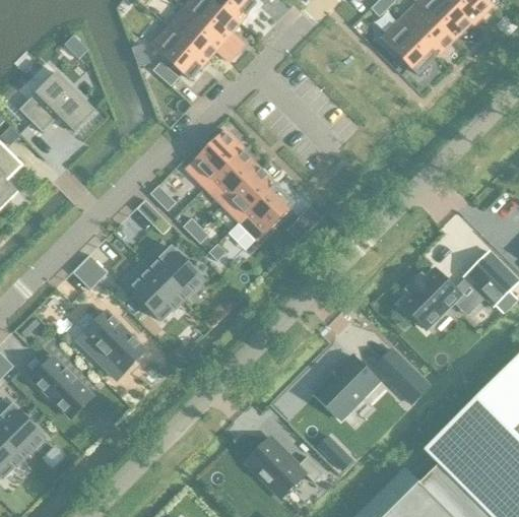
[(189,0),(183,7),(235,52),(243,43),(230,33),(239,21),(213,0),(189,0)]
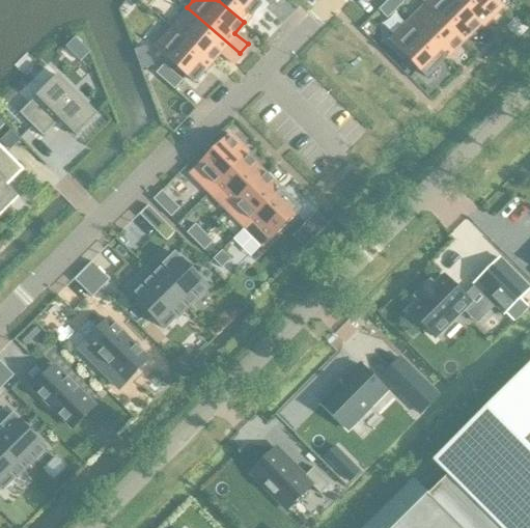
[(218,0),(244,22),(259,3),(255,0),(218,0)]
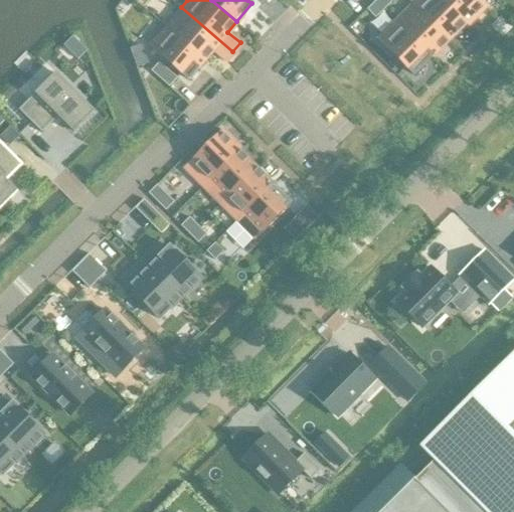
[(383,7),(375,0),(373,0),(366,7),(374,16),(383,7)]
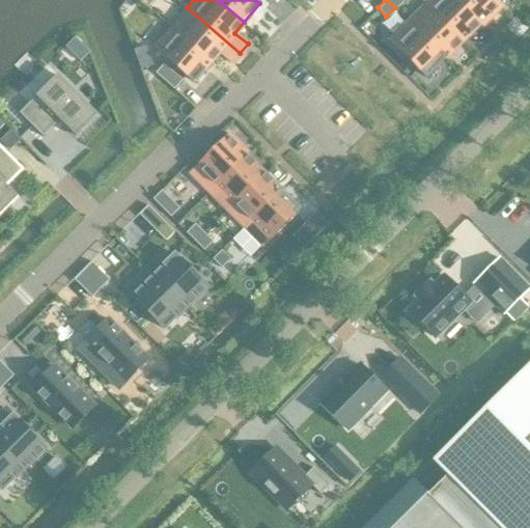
[(479,22),(457,0),(427,0),(425,3),(462,39),(464,38),(479,22)]
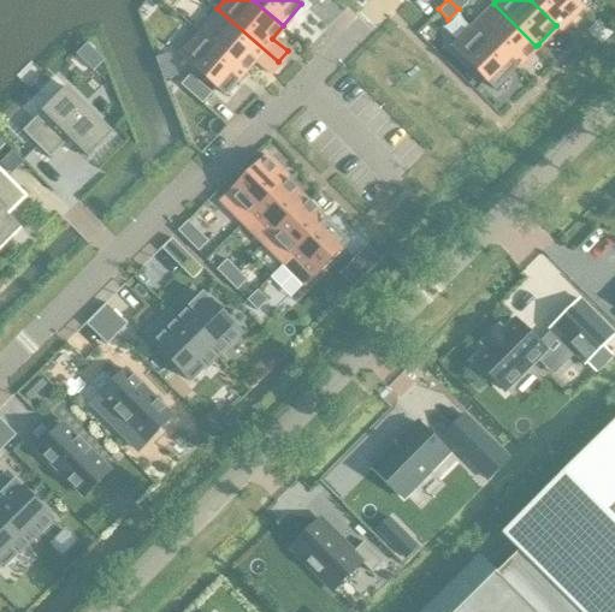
[(531,0),(556,25),(567,15),(571,18),(580,7),(574,1),(575,0),(531,0)]
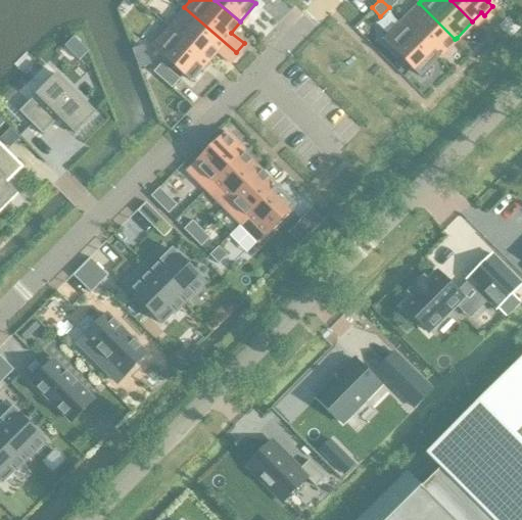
[(455,39),(419,3),(401,20),(437,56),(439,55),(455,39)]
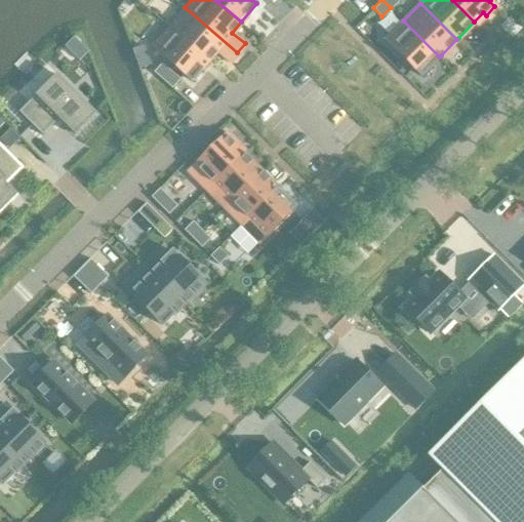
[(185,7),(168,27),(208,61),(216,50),(230,62),(237,52),(185,7)]
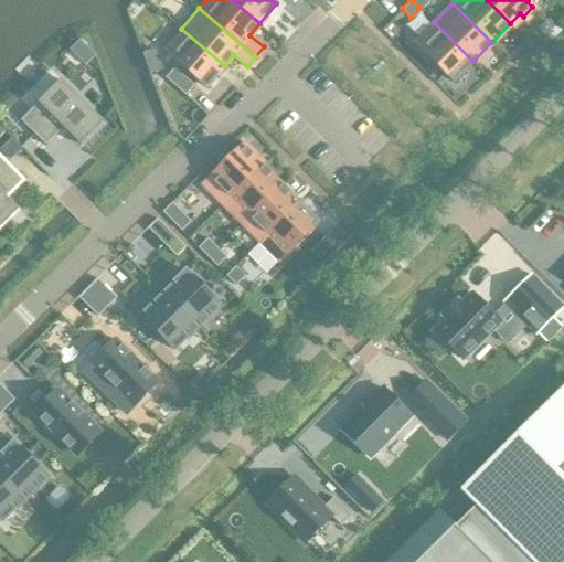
[(472,61),(434,22),(414,41),(454,81),(472,61)]
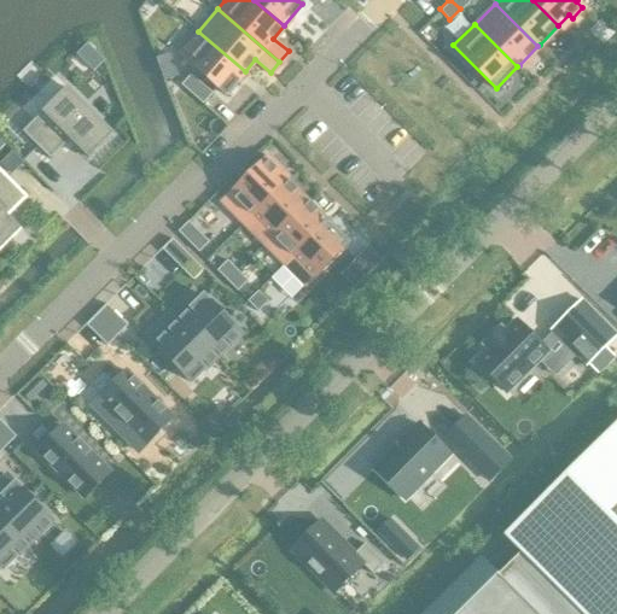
[(198,31),(179,53),(226,93),(245,71),(198,31)]
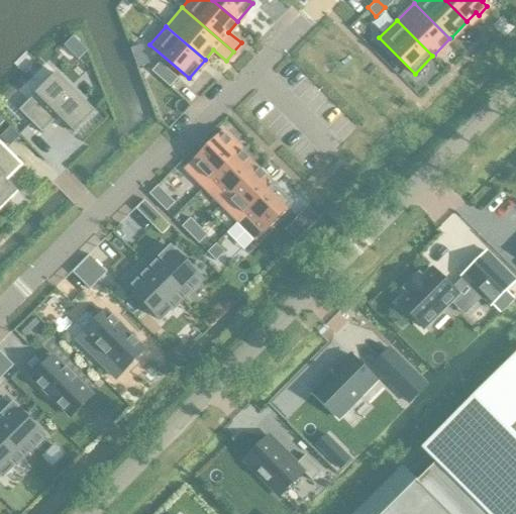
[(87,48),(72,34),(63,43),(78,58),(87,48)]
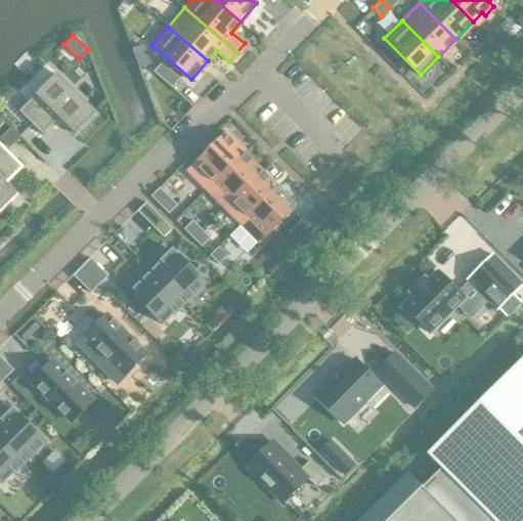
[(171,86),(179,77),(161,61),(153,71),(171,86)]
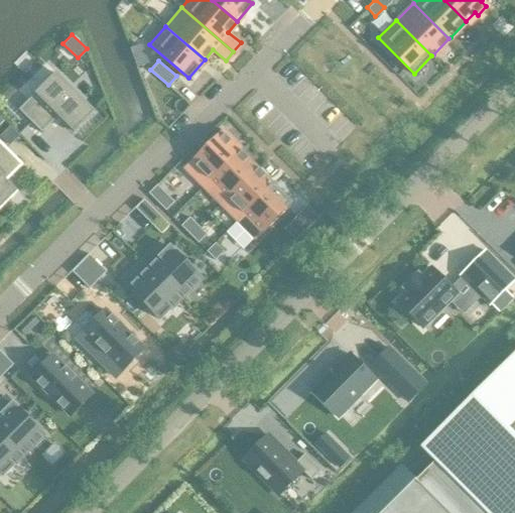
[(73,131),(95,110),(55,71),(17,108),(40,131),(56,115),(73,131)]
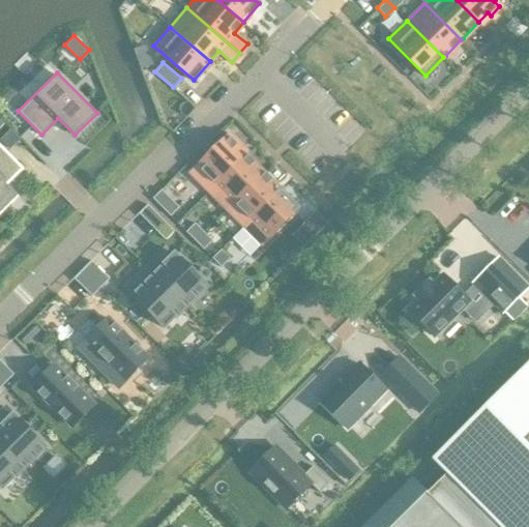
[(9,148),(19,138),(9,128),(0,137),(0,139),(9,148)]
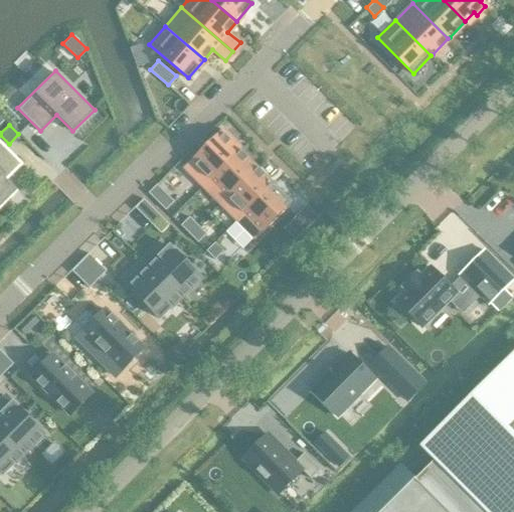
[(222,129),(184,167),(202,184),(237,148),(228,140),(231,138),(222,129)]
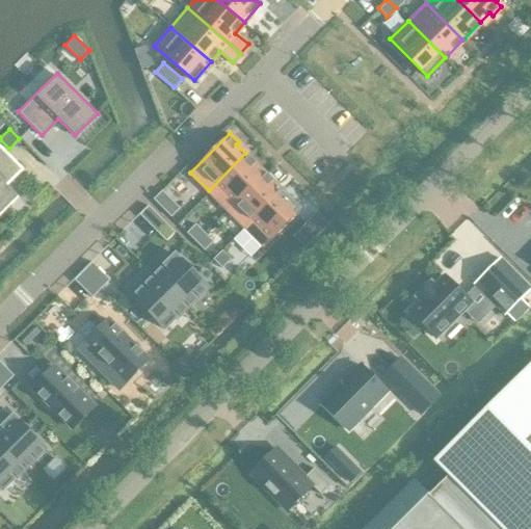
[(6,184),(23,167),(0,144),(0,212),(18,195),(6,184)]
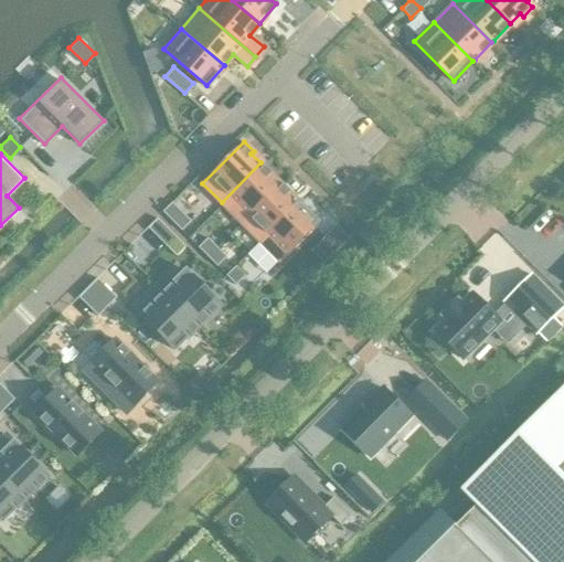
[(261,162),(222,202),(241,221),(280,182),(261,162)]
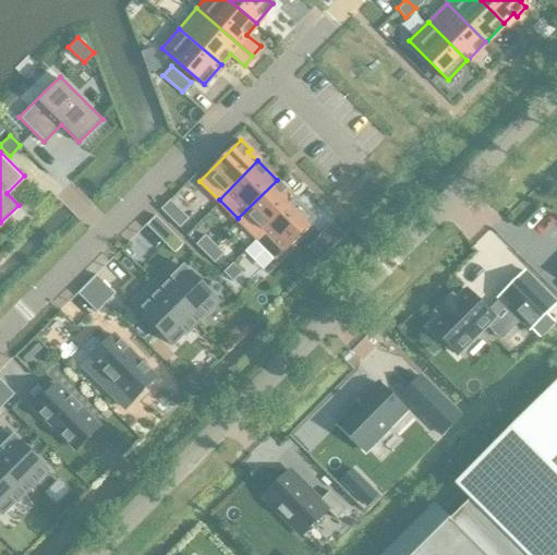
[(277,180),(238,218),(256,238),(295,198),(277,180)]
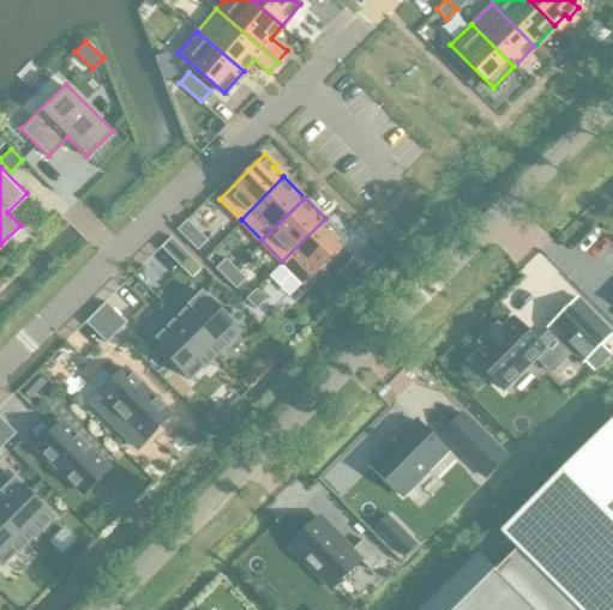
[(206,239),(186,218),(176,228),(197,248),(206,239)]
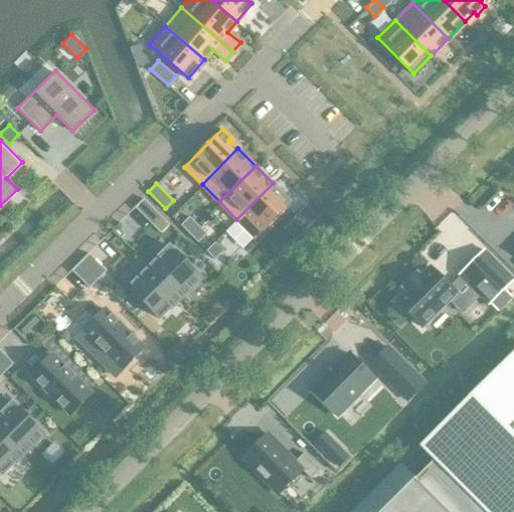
[(236,219),(225,230),(242,246),(253,235),(254,236),(290,201),(273,183),(236,219)]
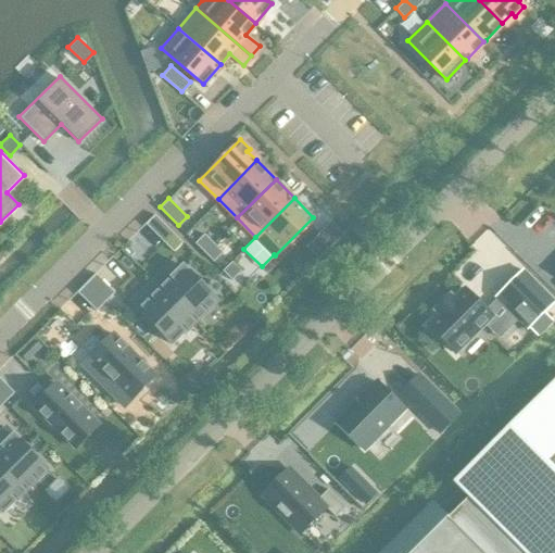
[(154,213),(146,223),(164,241),(173,250),(181,241),(173,231),(154,213)]
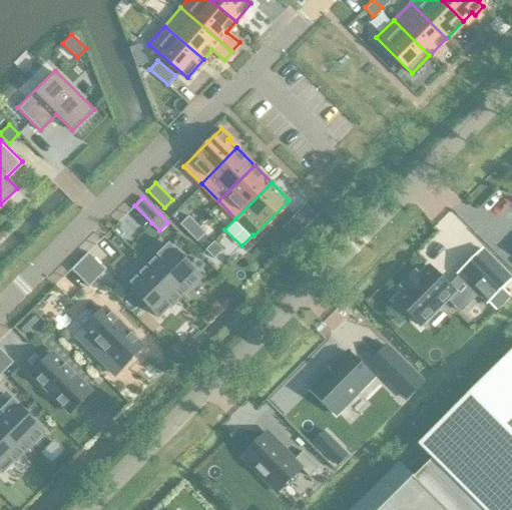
[(305,223),(315,213),(305,204),(295,214),(305,223)]
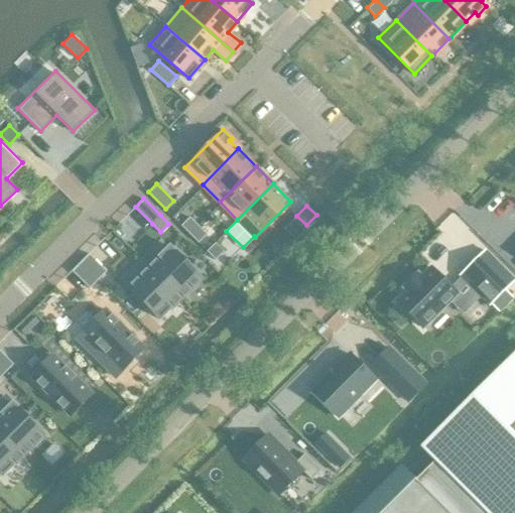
[(188,233),(198,224),(188,216),(180,224),(188,233)]
